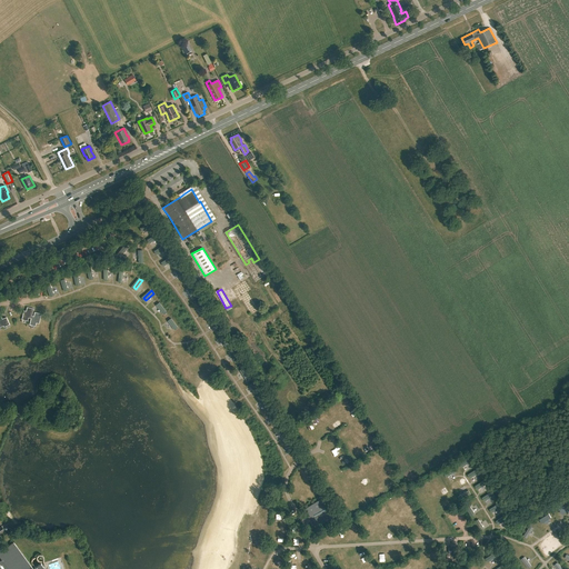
[(235,318),(248,312),(246,306),(232,311),(235,318)]
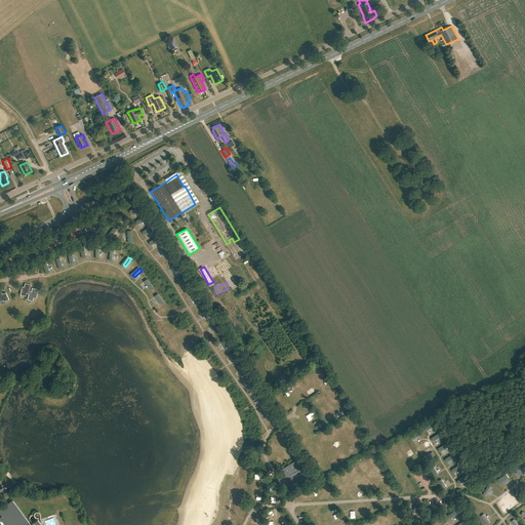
[(26,293),(29,293),(30,291),(31,284),(25,283),(24,287),(22,286),(19,294),(26,295),(26,293)]
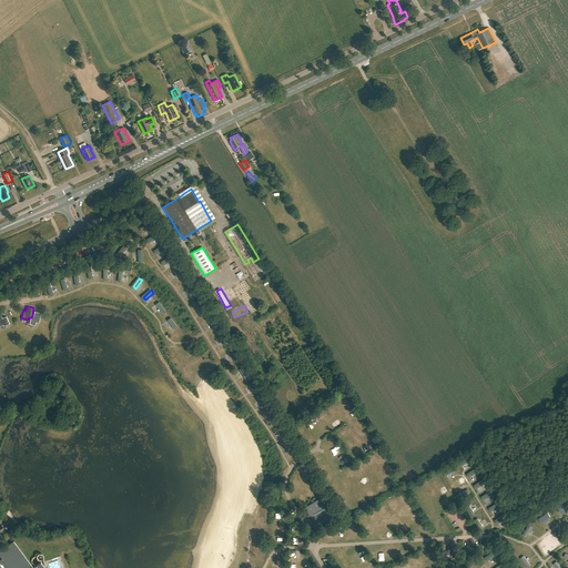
[(262,326),(280,314),(277,311),(259,323),(262,326)]
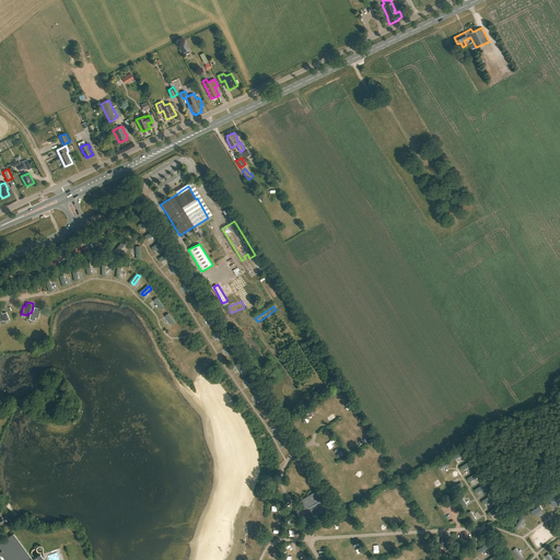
[(33,311),(32,311),(31,313),(28,319),(35,321),(35,317),(38,318),(41,308),(34,307),(33,311)]
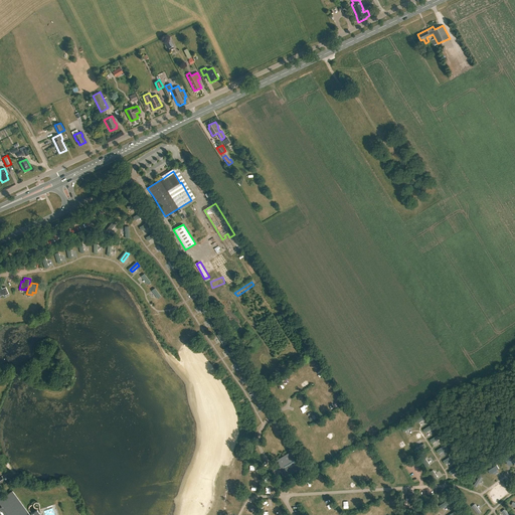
[(0,296),(3,295),(3,296),(8,294),(6,287),(2,289),(1,287),(0,287),(0,296)]
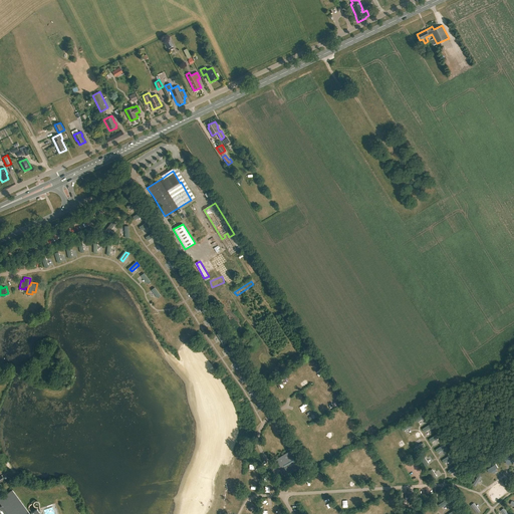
[(159,298),(162,296),(157,287),(153,289),(159,298)]
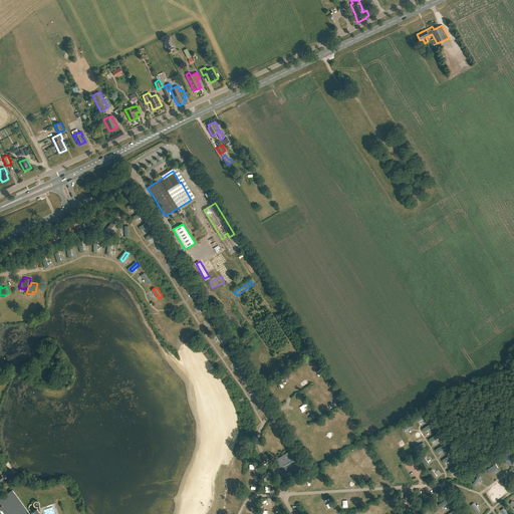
[(415,419),(417,423),(427,416),(425,412),(415,419)]
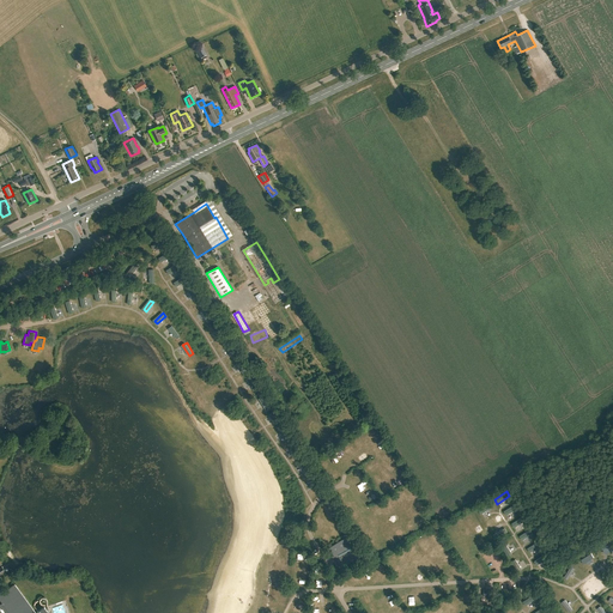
[(478,510),(481,515),(492,507),(490,502),(478,510)]
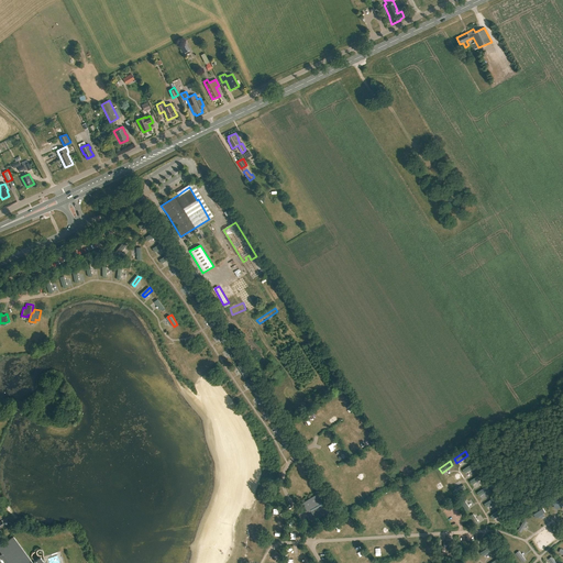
[(462,470),(464,474),(475,466),(472,463),(462,470)]
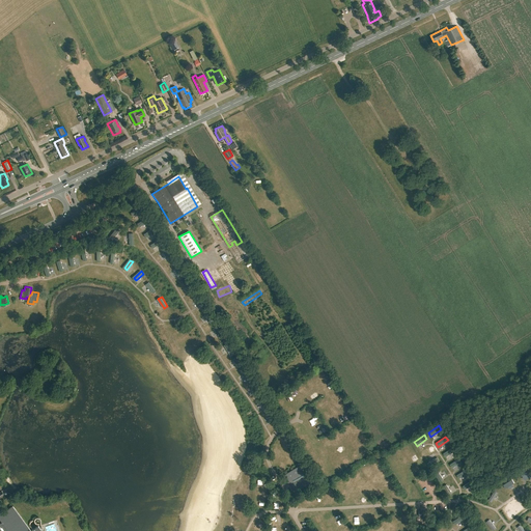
[(442,454),(444,457),(454,450),(452,447),(442,454)]
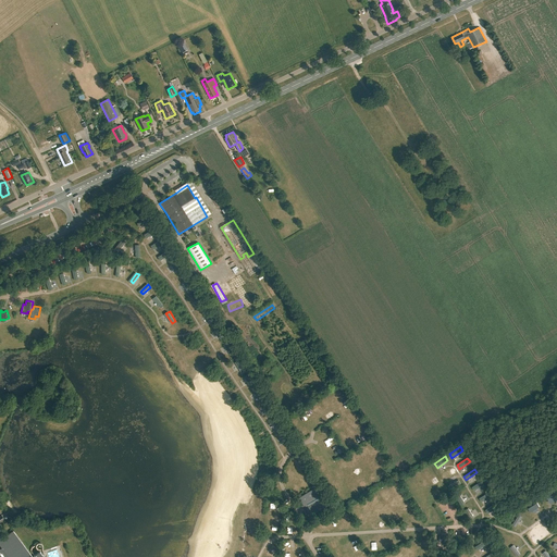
[(447,486),(450,490),(461,482),(458,479),(447,486)]
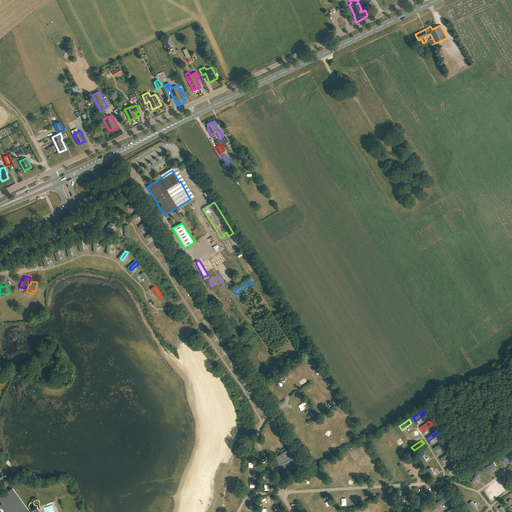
[(432,448),(435,452),(445,445),(442,442),(432,448)]
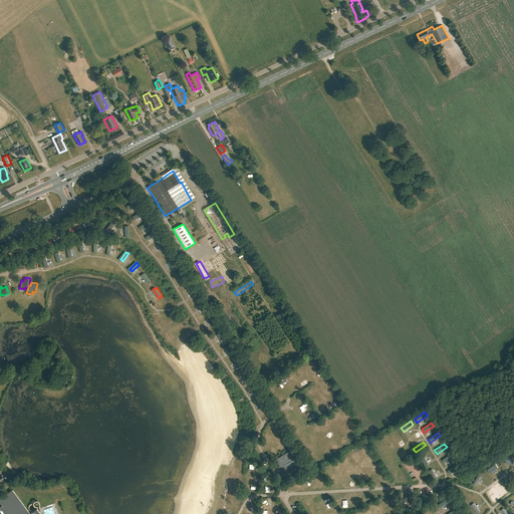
[(275,459),(280,465),(278,467),(281,470),(282,469),(286,476),(304,465),(299,459),(300,458),(297,455),(293,448),(275,459)]
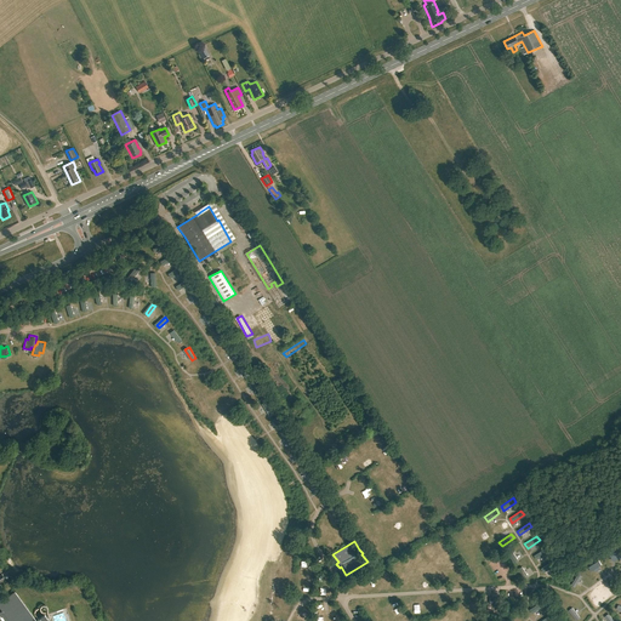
[(507,552),(516,564),(519,560),(511,548),(507,552)]
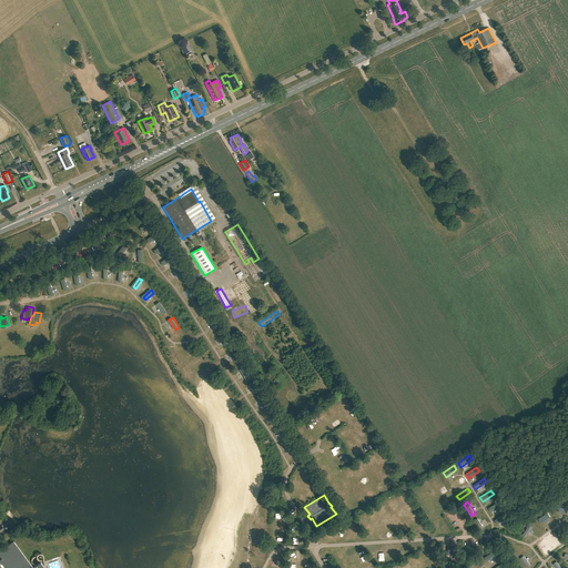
[(487,509),(489,513),(500,505),(498,501),(487,509)]
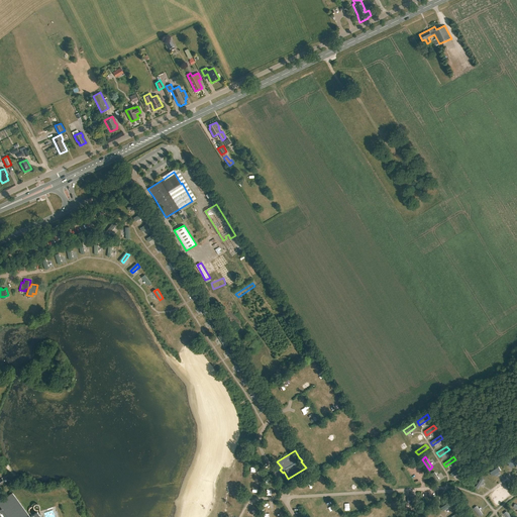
[(516,461),(508,458),(506,461),(516,467),(516,463),(516,461)]
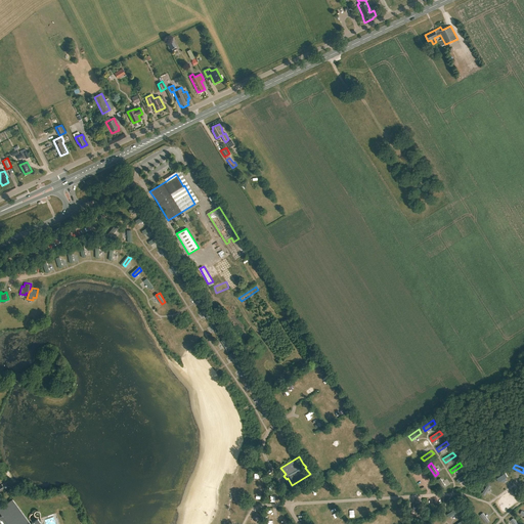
[(455,480),(459,483),(469,477),(466,473),(455,480)]
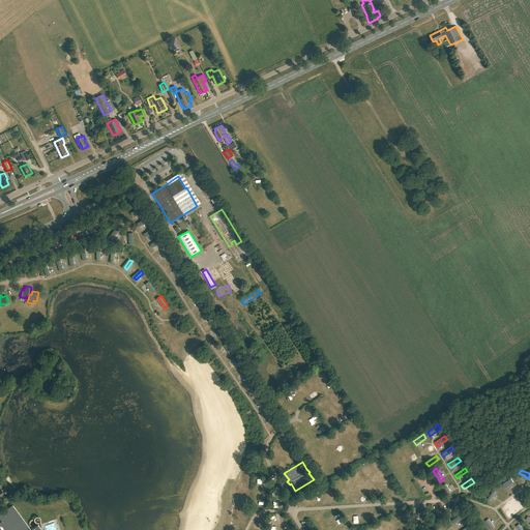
[(510,478),(502,483),(504,488),(513,481),(510,478)]
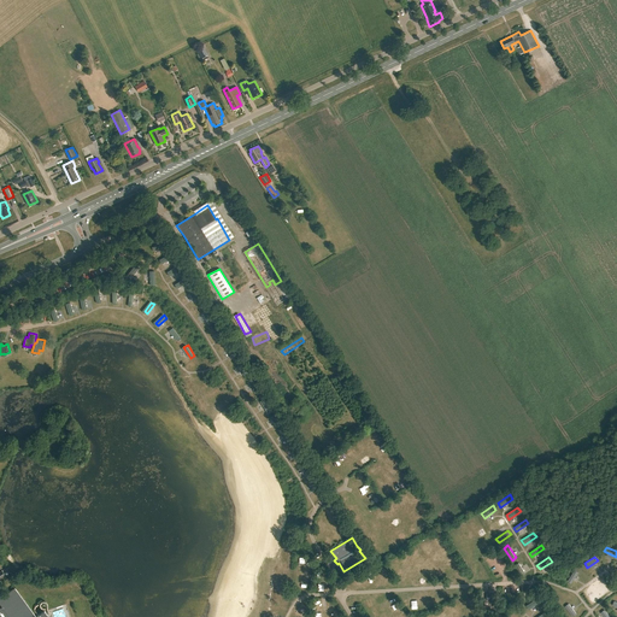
[(515,564),(522,576),(527,574),(518,562),(515,564)]
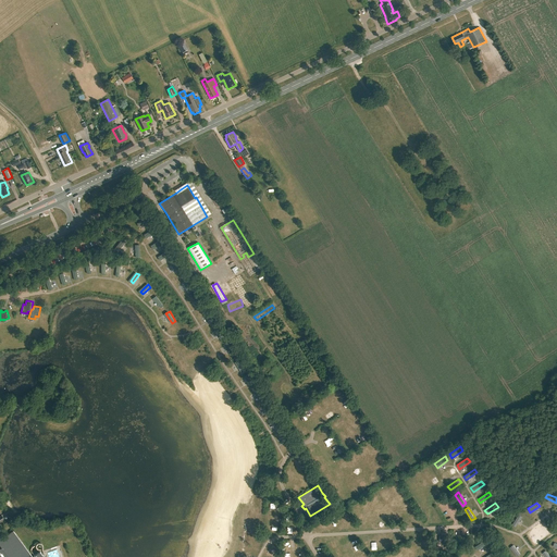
[(518,515),(512,524),(516,527),(522,517),(518,515)]
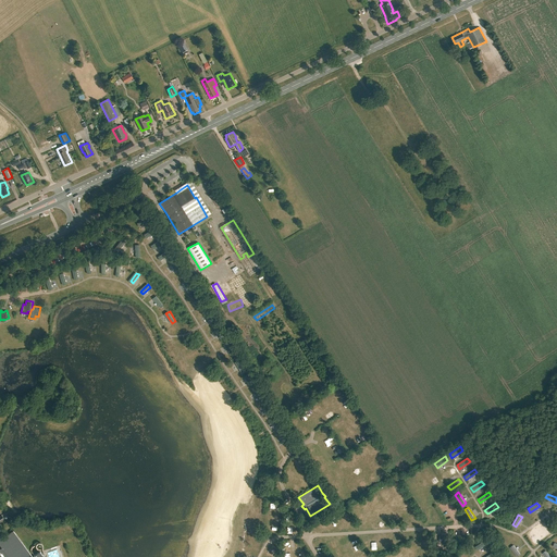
[(44,556),(40,552),(40,551),(33,556),(13,530),(0,540),(0,545),(2,547),(0,548),(0,556),(44,556)]
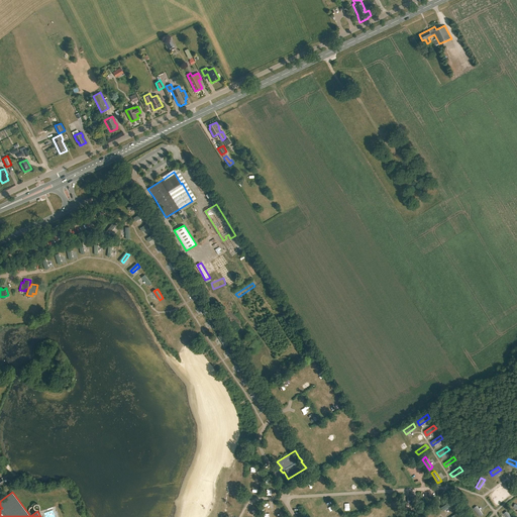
[(406,502),(406,510),(411,510),(411,508),(413,508),(413,503),(415,503),(415,495),(410,496),(410,497),(407,498),(408,502),(406,502)]
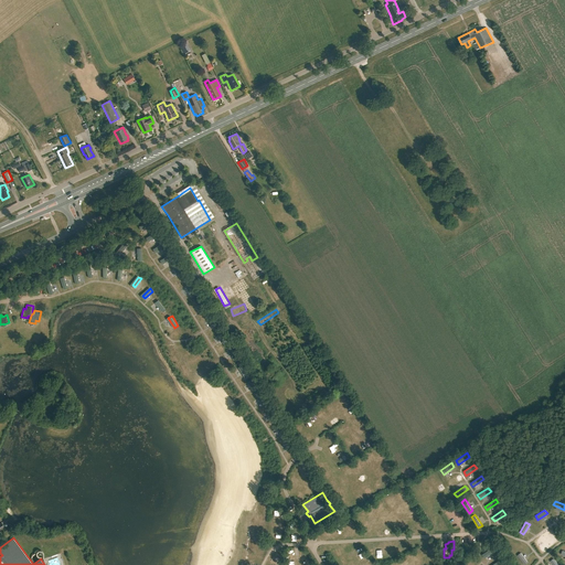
[(513,550),(515,553),(525,547),(523,544),(513,550)]
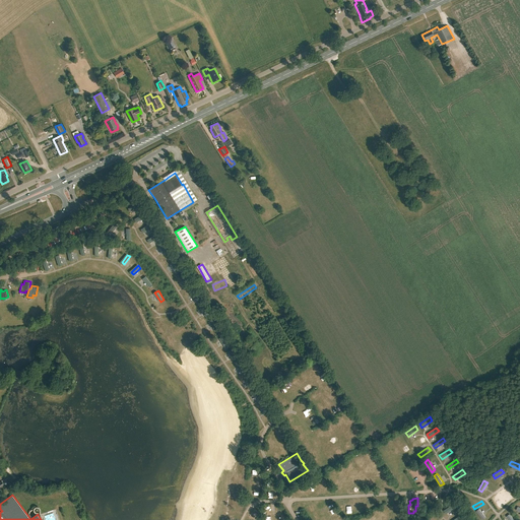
[(443,510),(446,514),(456,507),(453,504),(443,510)]
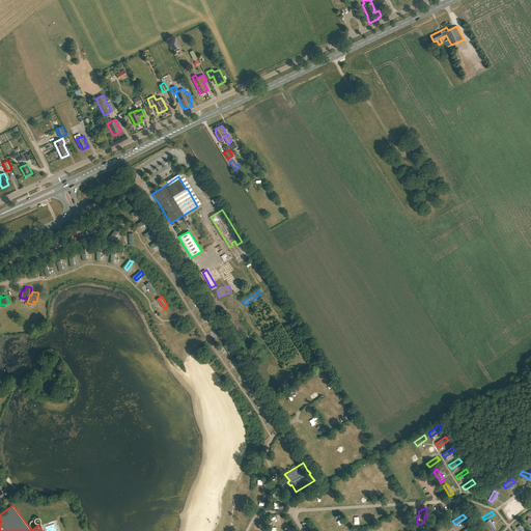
[(490,520),(486,522),(494,530),(497,528),(490,520)]
